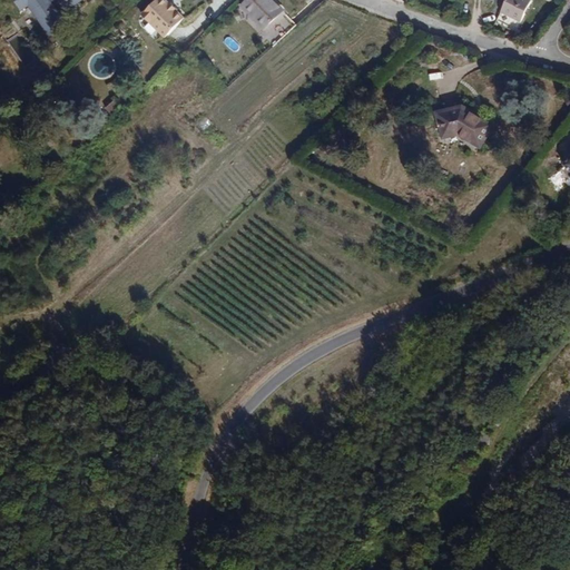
[(75,0),(12,0),(19,8),(29,0),(37,8),(31,13),(49,33),(62,22),(47,1),(48,0),(58,0),(66,7),(75,0)]
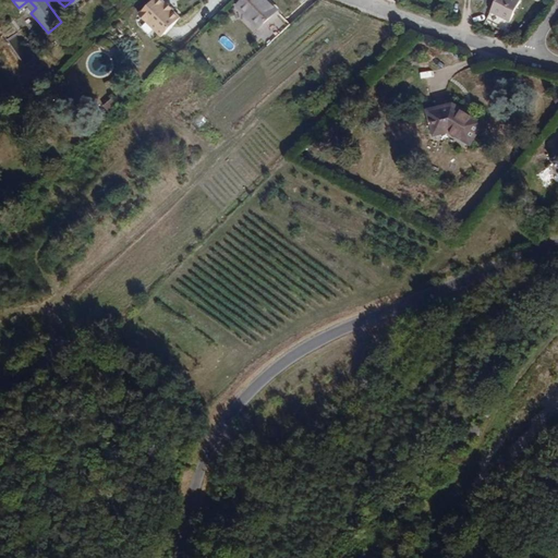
[(165,0),(155,11),(160,15),(162,17),(165,16),(170,22),(170,24),(174,29),(179,29),(181,31),(196,13),(189,7),(191,5),(184,0),(165,0)]
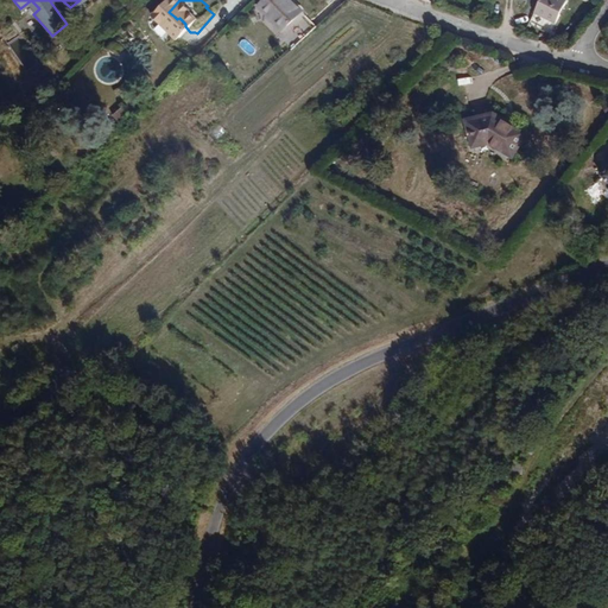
[(312,19),(293,0),(280,0),(267,12),(291,38),(312,19)]
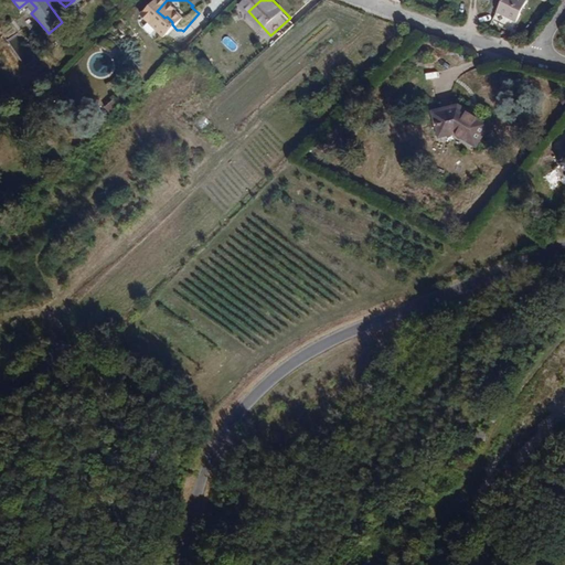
[(525,0),(501,0),(497,11),(515,22),(526,0),(525,0)]
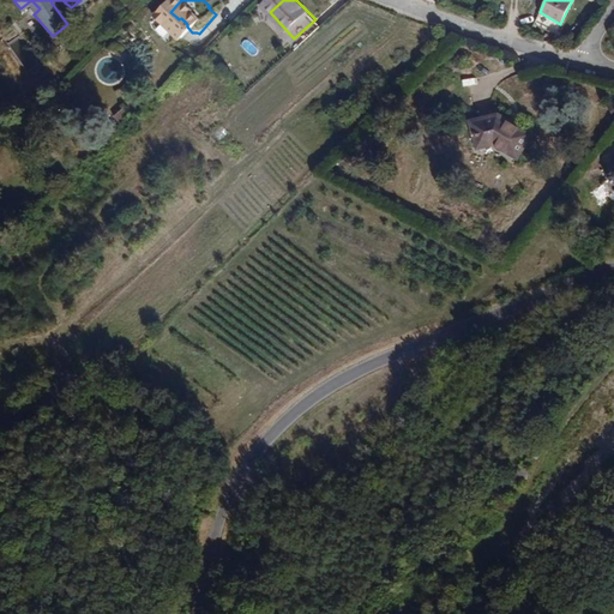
[(114,82),(120,66),(102,59),(96,76),(114,82)]
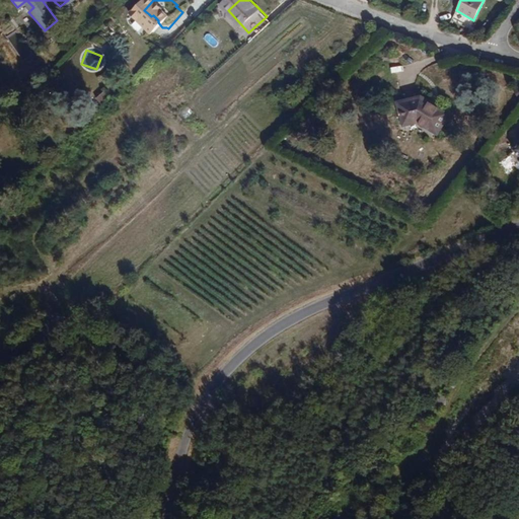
[(399,124),(416,123),(434,135),(445,118),(419,99),(395,102),(399,124)]
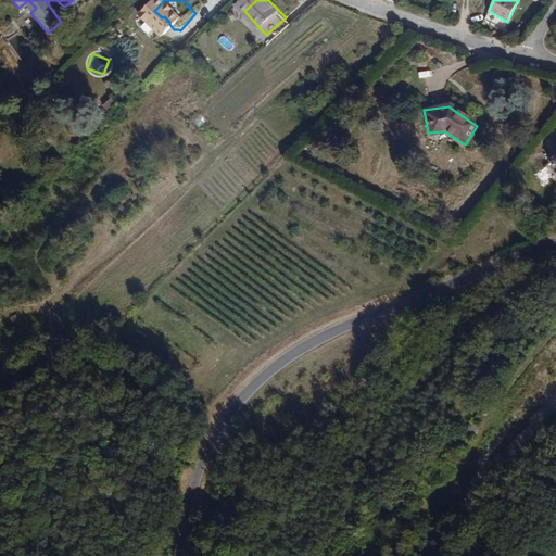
[(200,113),(192,122),(200,128),(206,119),(200,113)]
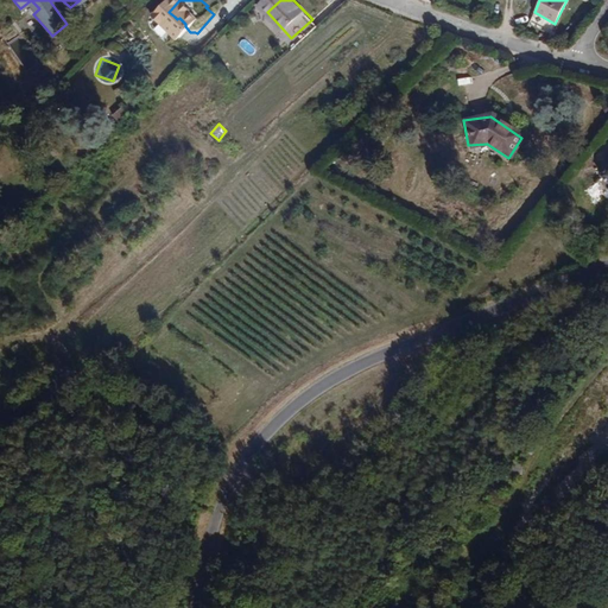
[(607,190),(607,165),(596,181),(607,190)]
